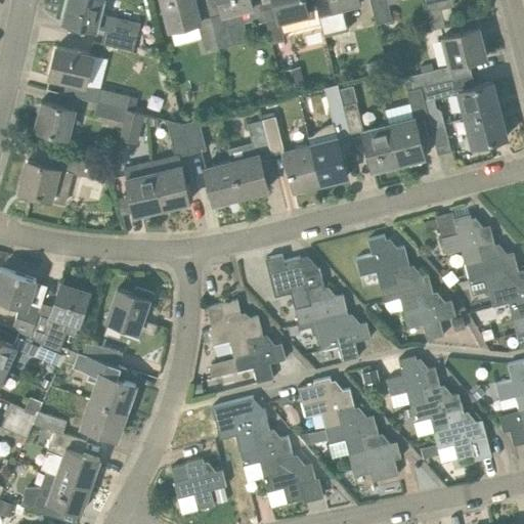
[(133,51),(136,38),(131,37),(134,22),(100,13),(103,0),(68,0),(63,22),(104,32),(101,44),(133,51)]
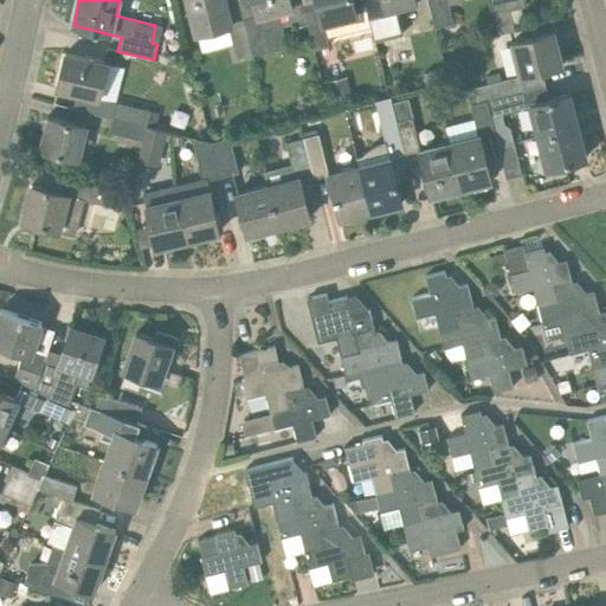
[(244,19),(243,11),(229,14),(225,0),(187,0),(197,34),(230,26),(238,59),(252,56),(244,19)]
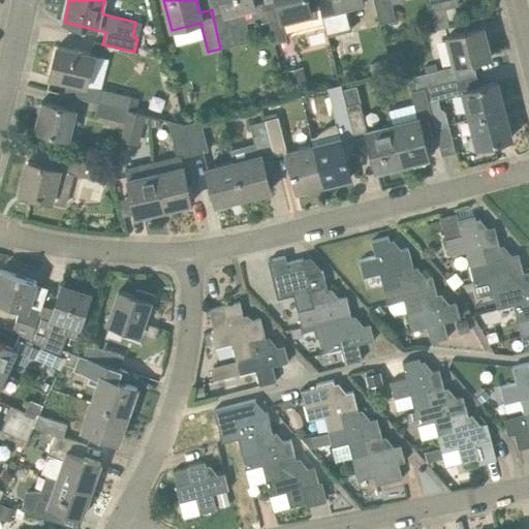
[(268,19),(266,9),(262,0),(221,0),(225,13),(213,17),(220,49),(251,41),(246,24),(268,19)]
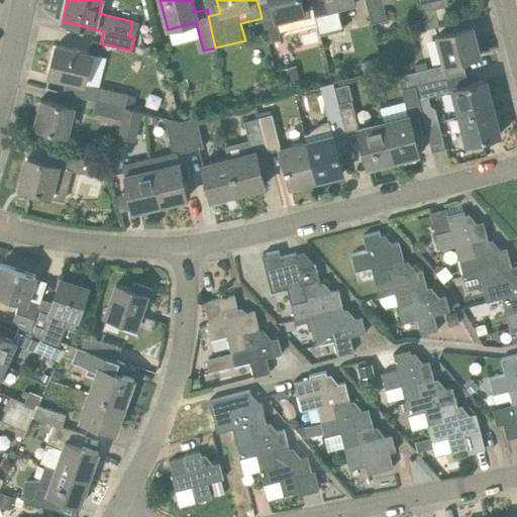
[(304,14),(300,0),(270,0),(272,6),(260,9),(262,18),(268,43),(281,40),(276,21),(304,14)]
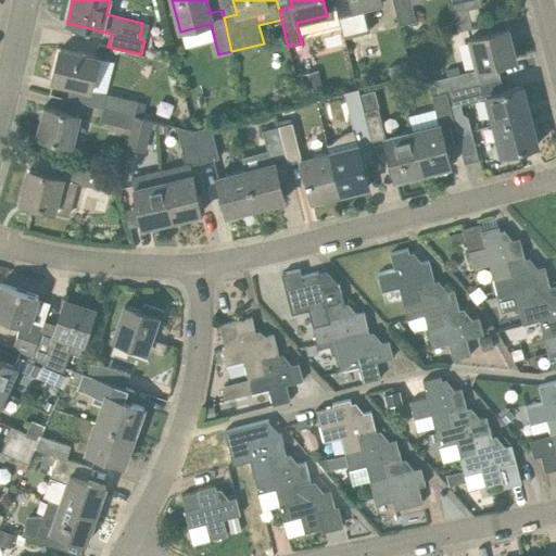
[(383,3),(382,0),(335,0),(344,37),(370,32),(365,8),(383,3)]
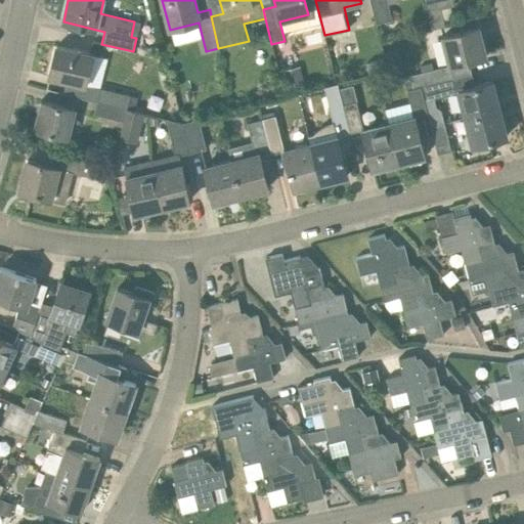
[(400,2),(399,0),(369,0),(376,25),(391,20),(387,5),(400,2)]
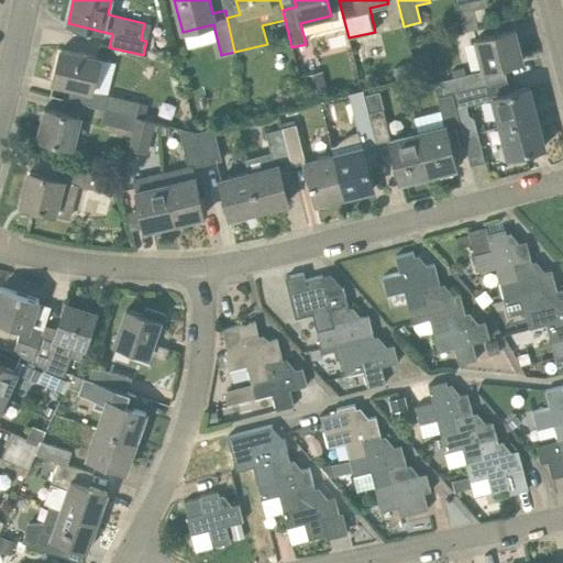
[(505,80),(501,68),(522,63),(515,31),(476,40),(484,72),(441,81),(444,96),(452,94),(478,87),(505,80)]
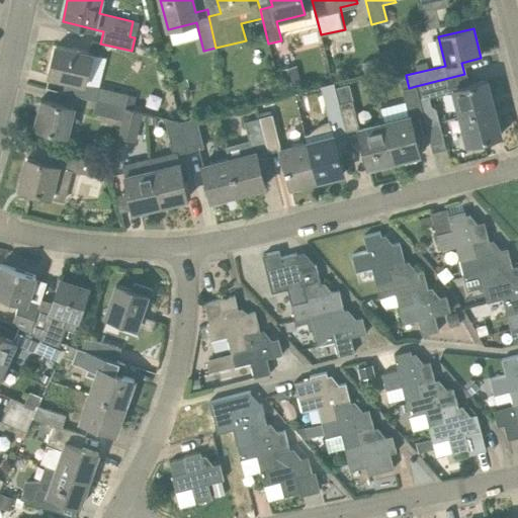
[(96,100),(98,89),(106,59),(57,46),(49,76),(66,80),(63,91),(96,100)]
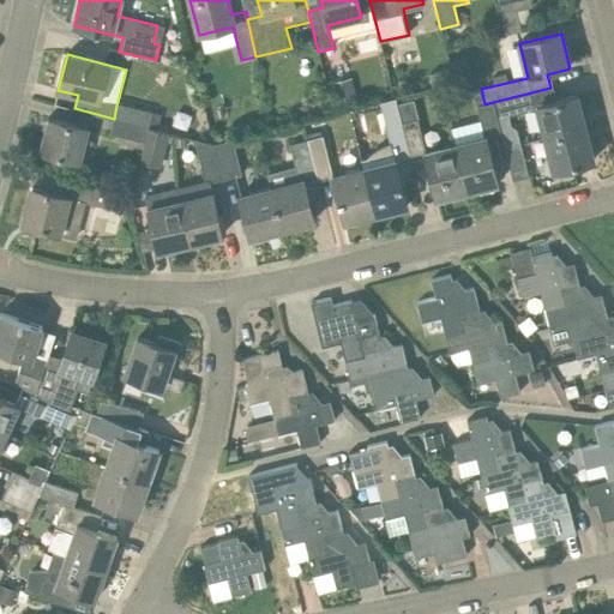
[(459,90),(474,86),(470,73),(457,77),(459,90)]
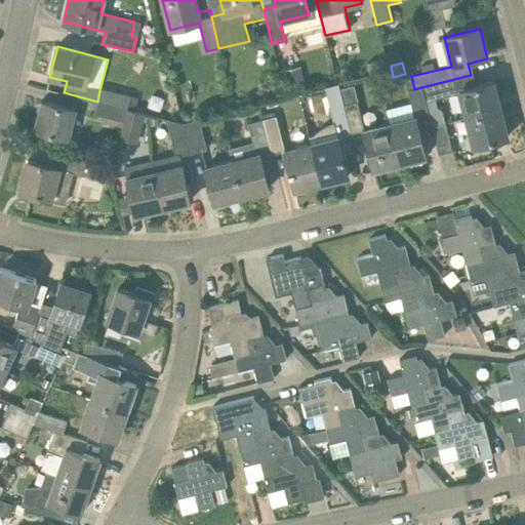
[(385,64),(368,68),(370,79),(388,75),(385,64)]
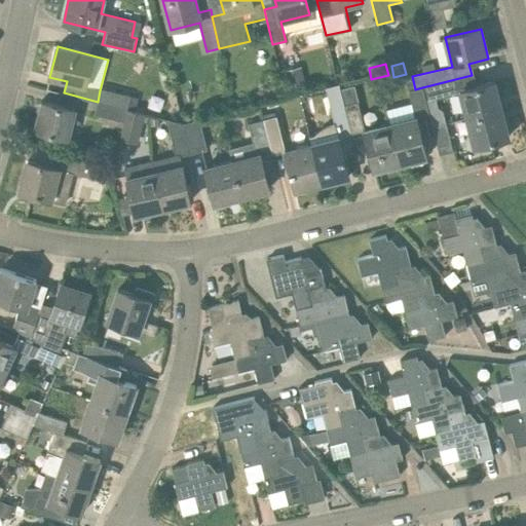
[(301,73),(284,77),(287,92),(304,88),(301,73)]
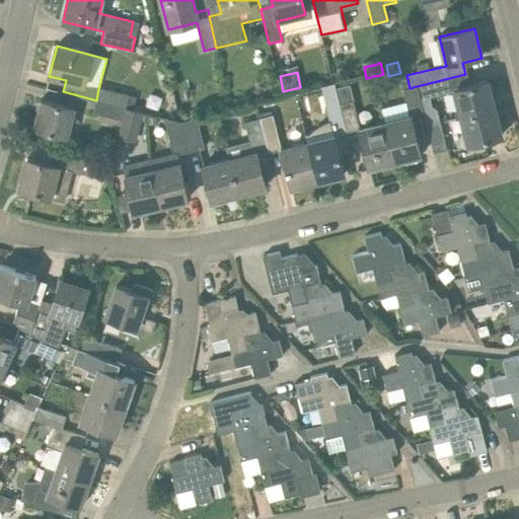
[(465,74),(441,80),(417,86),(421,100),(447,92),(455,91),(461,118),(495,108),(488,81),(468,86),(465,74)]
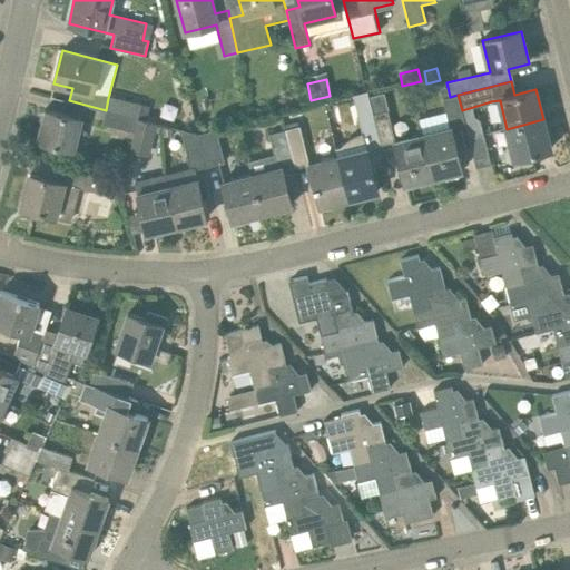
[(366,145),(379,140),(369,101),(366,92),(353,96),(363,133),(359,134),(352,136),(336,148),(338,156),(350,199),(379,193),(367,149),(366,145)]
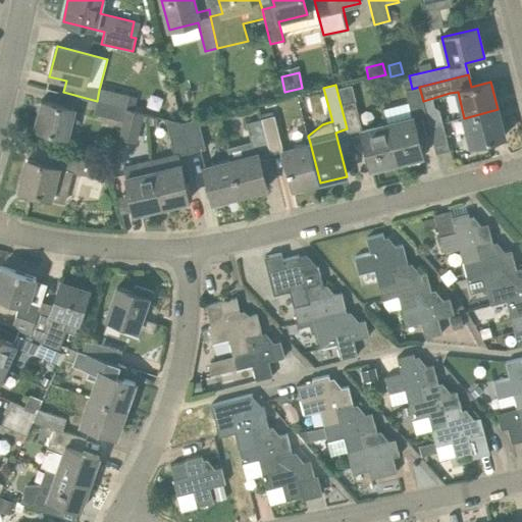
[(412,117),(413,116),(426,113),(423,101),(419,87),(412,89),(406,91),(412,117)]
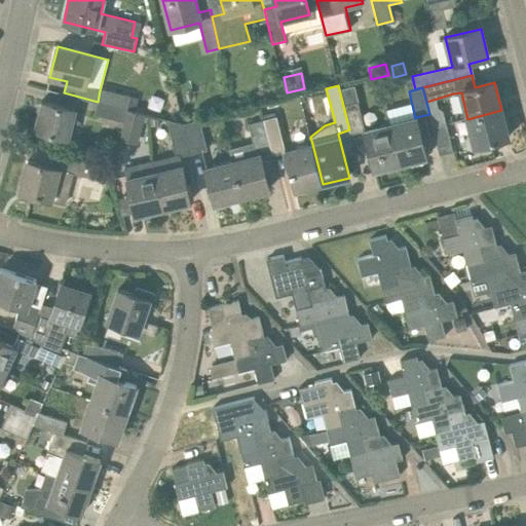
[(98,103),(127,110),(130,97),(101,89),(98,103)]
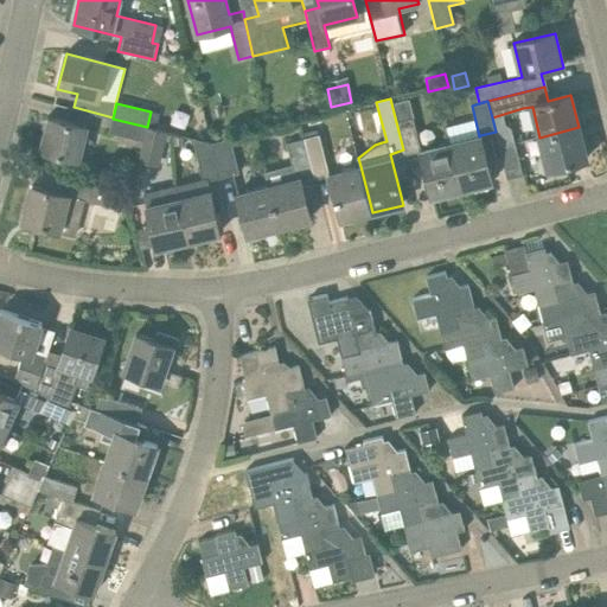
[(421,151),(408,103),(393,108),(403,149),(406,155),(420,151),(421,151)]
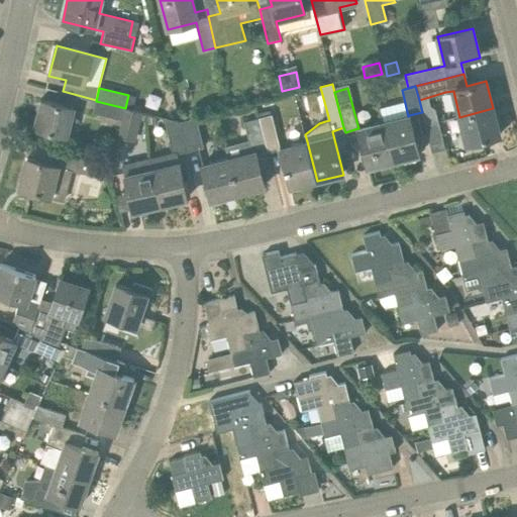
[(128,95),(125,108),(132,110),(136,97),(128,95)]
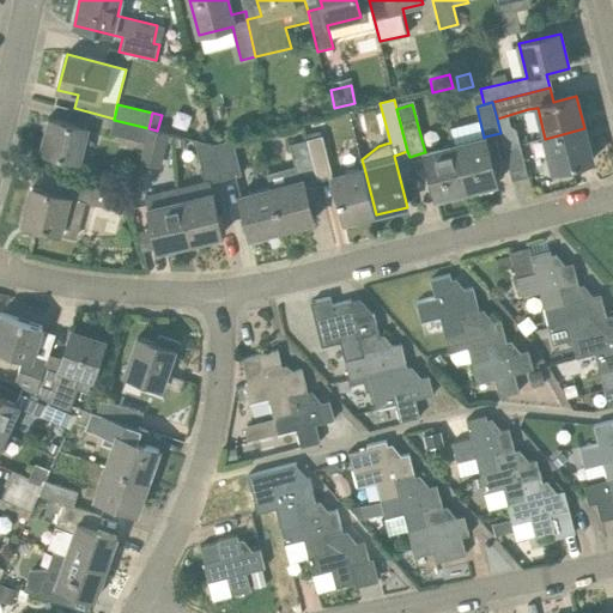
[(80,161),(87,128),(50,119),(42,151),(80,161)]
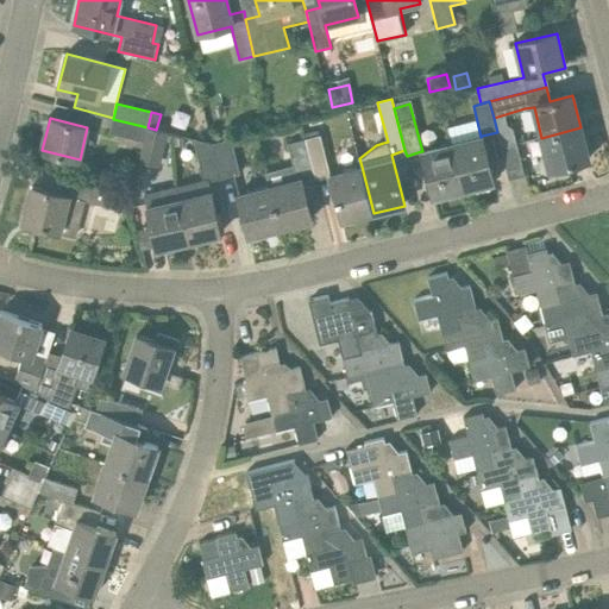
[(148,127),(113,119),(110,133),(144,142),(148,127)]
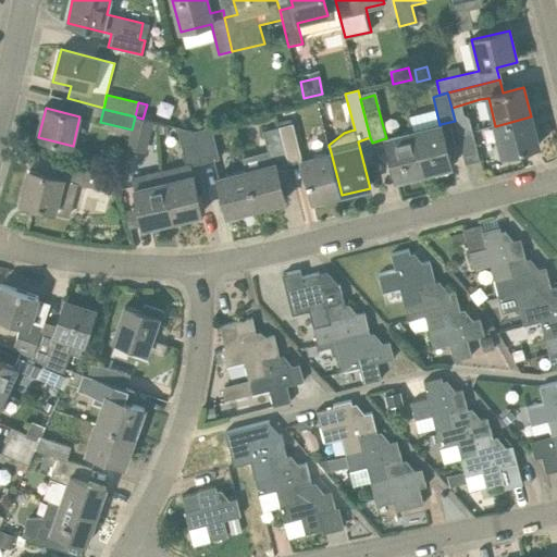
[(151,121),(143,119),(135,116),(132,130),(127,146),(145,150),(151,121)]
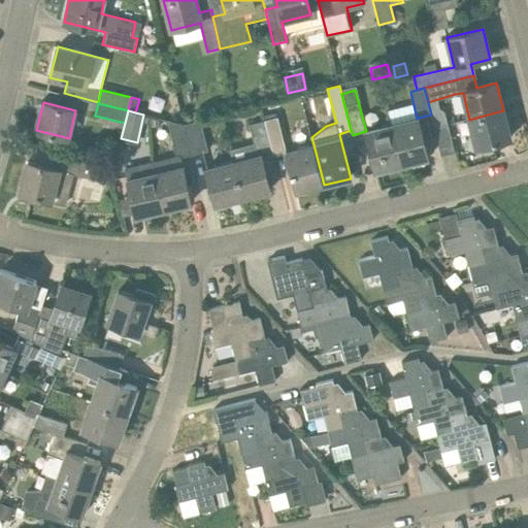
[(503,110),(469,120),(476,147),(510,138),(503,110)]
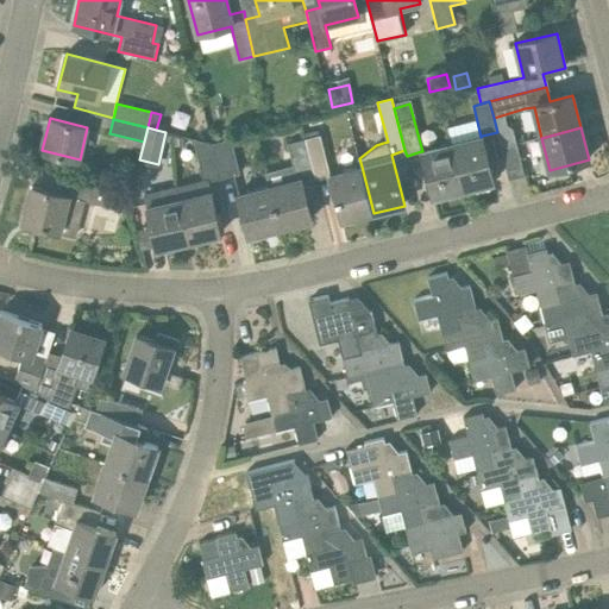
[(183,138),(174,136),(174,145),(183,145),(183,138)]
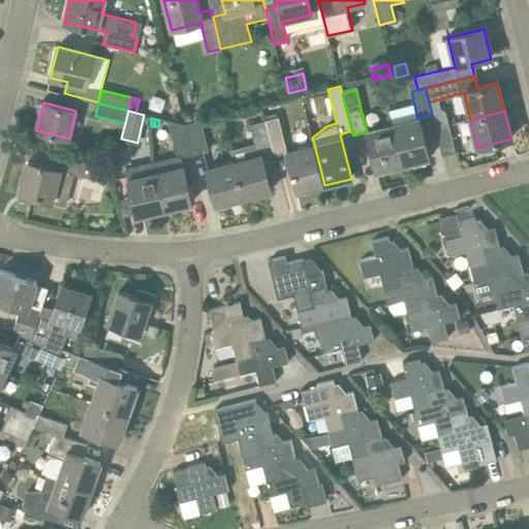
[(279,118),(266,121),(274,151),(286,148),(279,118)]
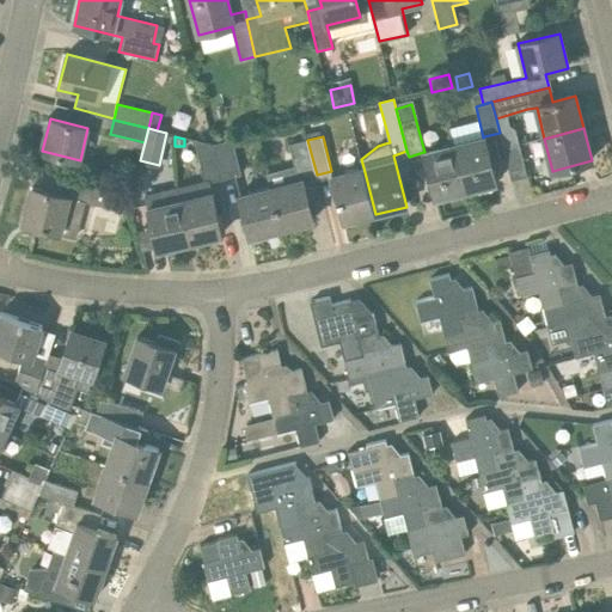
[(454,145),(466,191),(496,183),(484,136),(483,138),(454,145)]
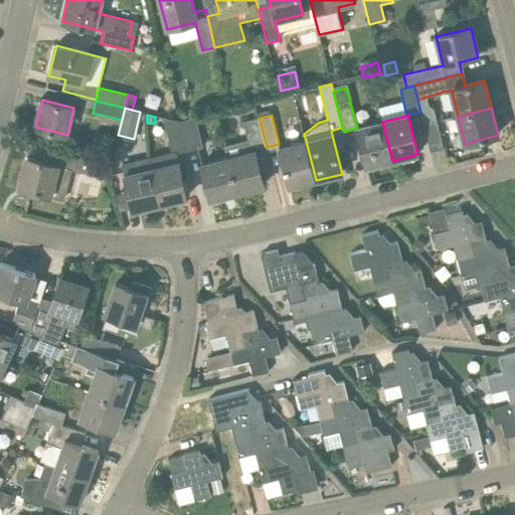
[(185,147),(179,122),(164,118),(171,150),(185,147)]
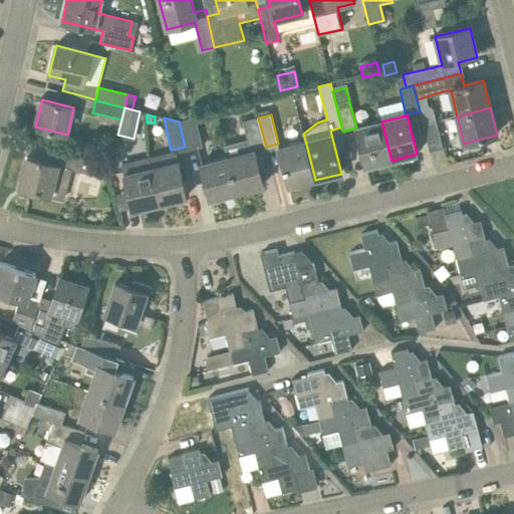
[(195,117),(179,121),(185,147),(187,152),(203,148),(195,117)]
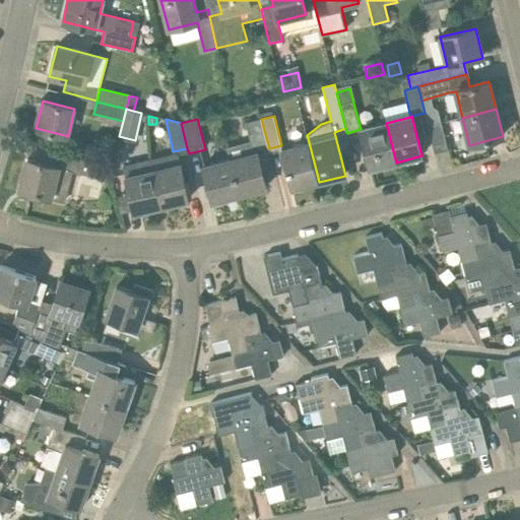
[(231,159),(240,195),(267,188),(258,155),(270,152),(269,148),(261,119),(246,123),(250,140),(225,147),(230,160),(231,159)]
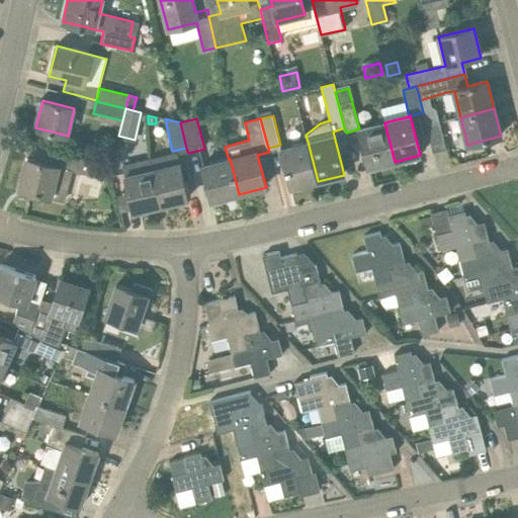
[(384,122),(359,128),(358,128),(368,168),(395,162),(384,122)]
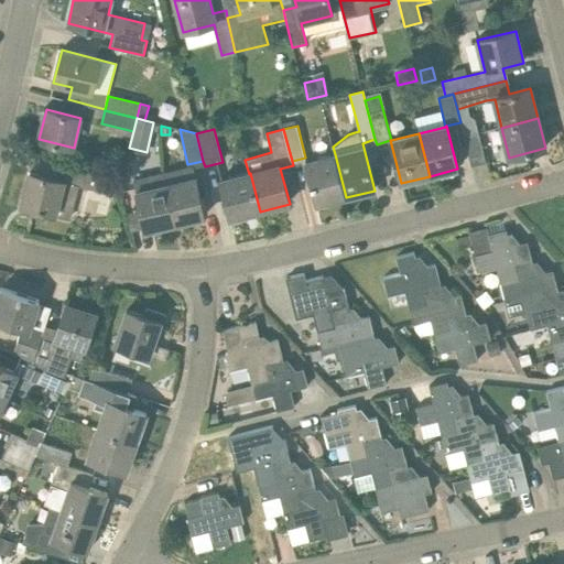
[(480,138),(465,141),(472,166),(486,163),(480,138)]
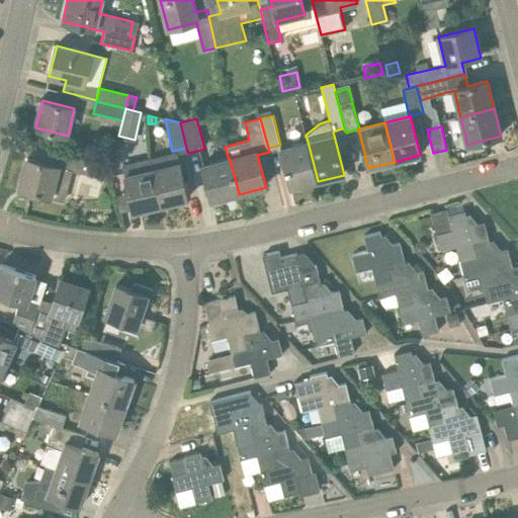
[(318,181),(308,142),(280,149),(290,188),(318,181)]
